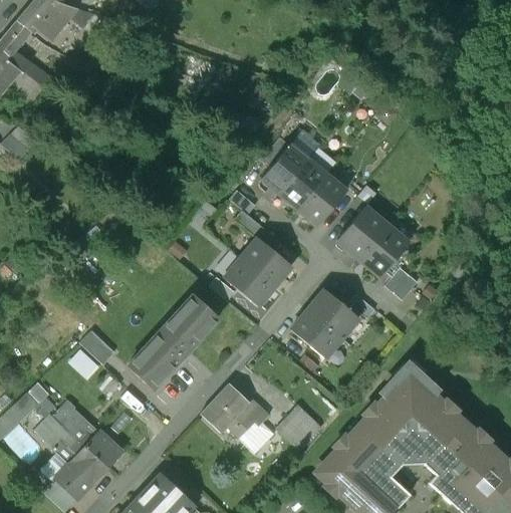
[(38,0),(18,24),(30,35),(37,31),(60,4),(54,0),(38,0)]
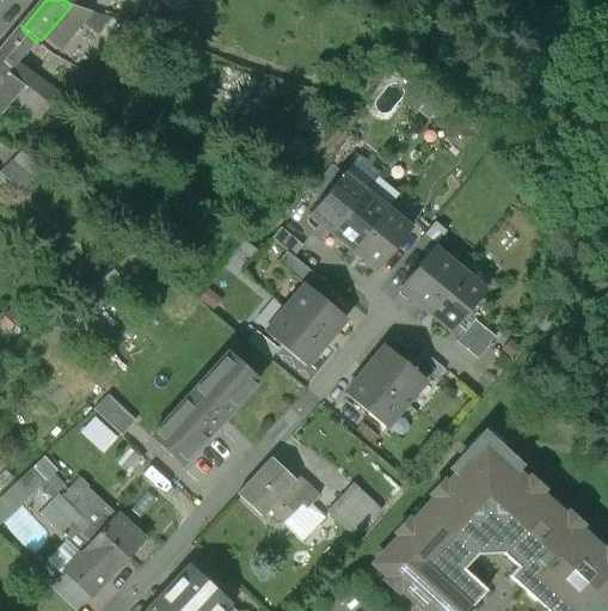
[(124,7),(102,0),(92,0),(88,11),(120,22),(124,7)]
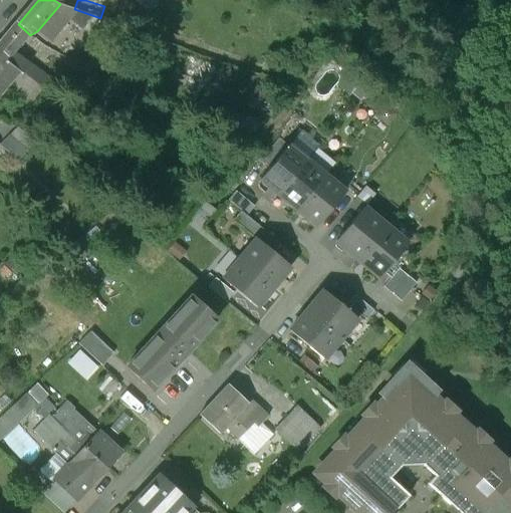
[(30,35),(18,24),(0,44),(0,52),(8,60),(30,35)]
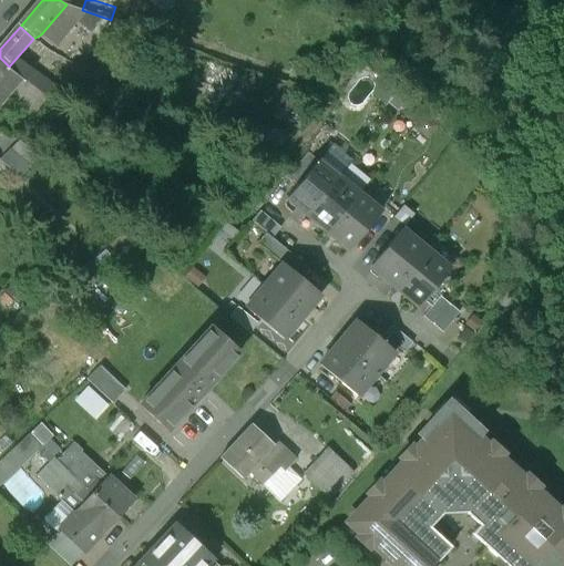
[(0,58),(0,76),(9,67),(0,58)]
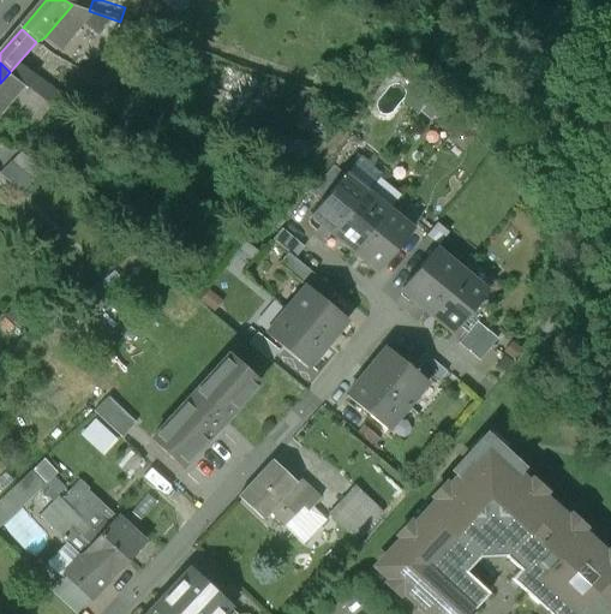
[(336,164),(316,190),(327,198),(348,173),(336,164)]
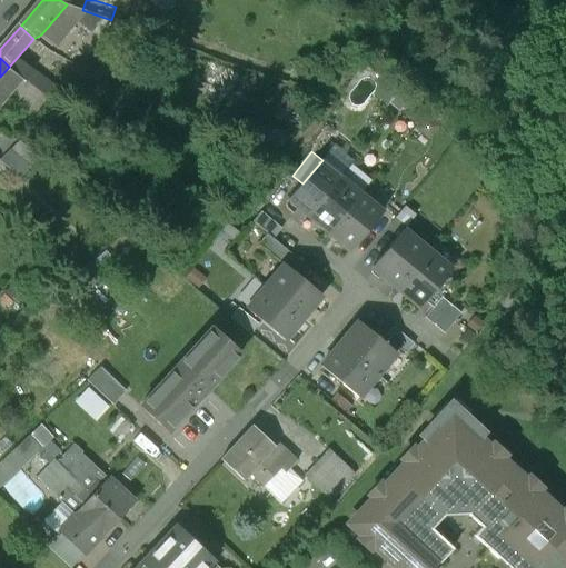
[(303,183),(291,198),(311,215),(343,177),(323,160),(303,183)]
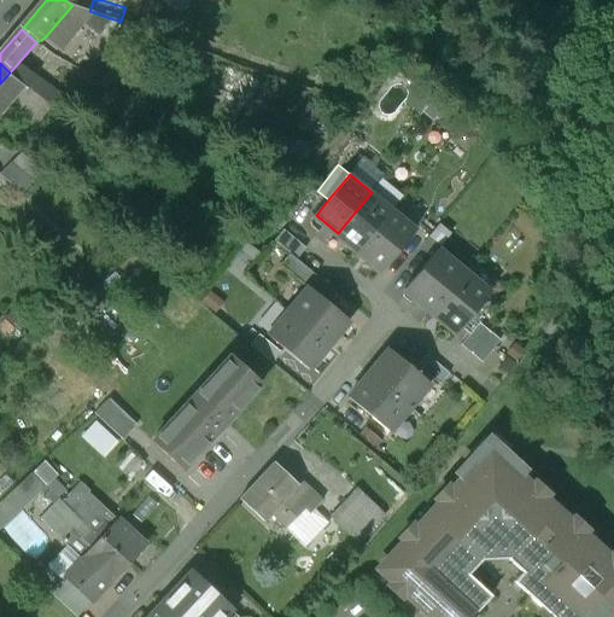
[(372,192),(338,233),(360,251),(393,210),(372,192)]
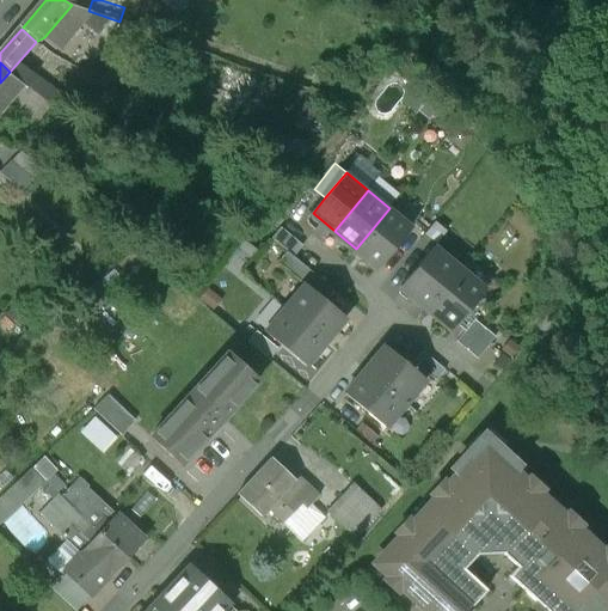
[(390,208),(356,249),(380,268),(413,227),(390,208)]
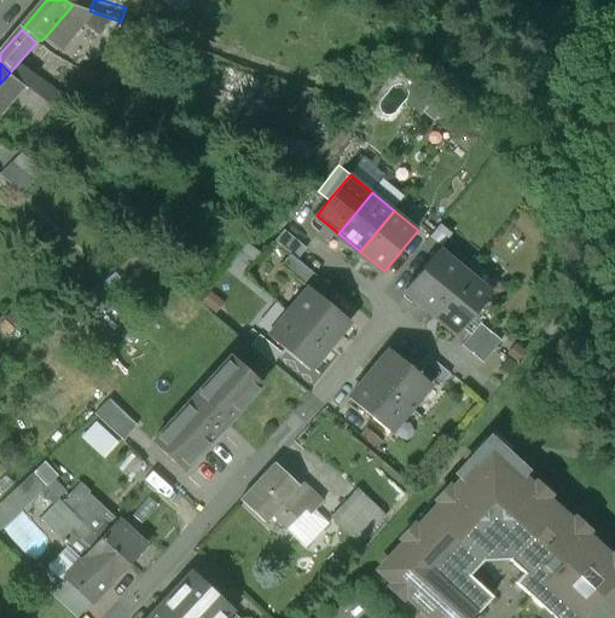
[(309,247),(286,229),(278,240),(294,253),(300,258),(309,247)]
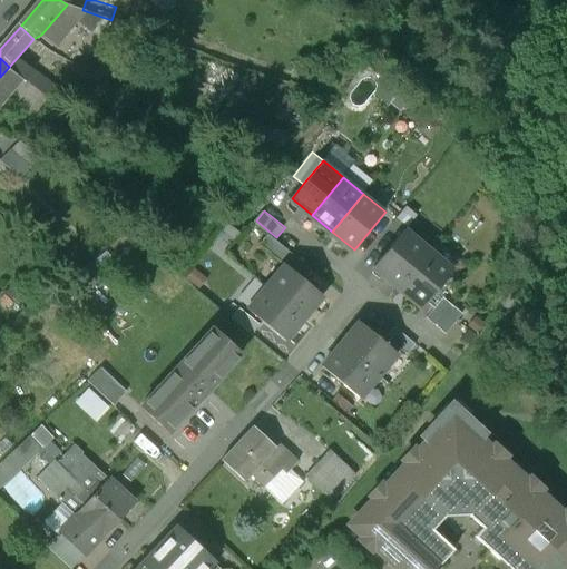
[(407,228),(375,266),(399,286),(430,248),(407,228)]
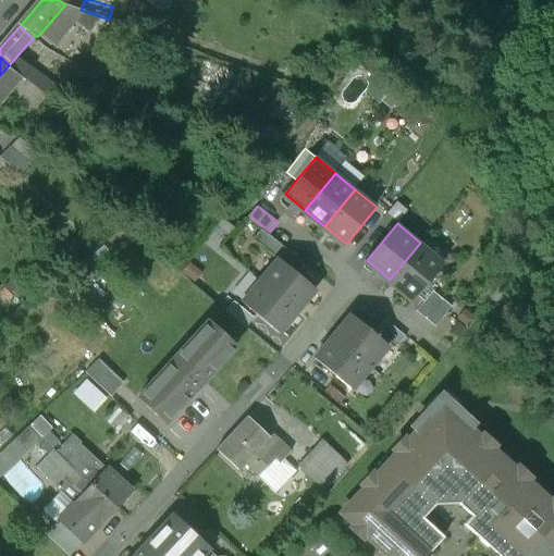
[(270,232),(265,227),(256,237),(281,258),(296,270),(305,260),(270,232)]
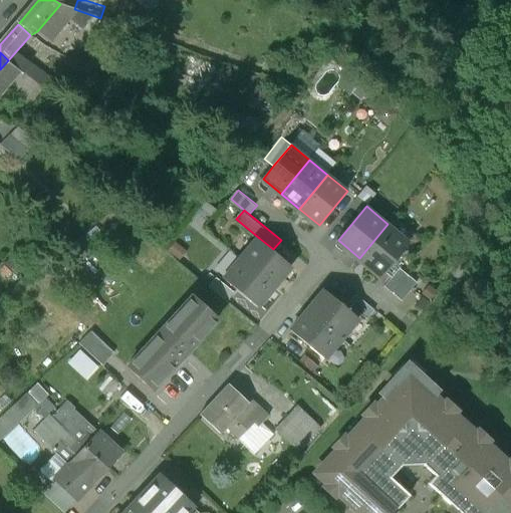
[(388,224),(359,258),(381,276),(410,242),(388,224)]
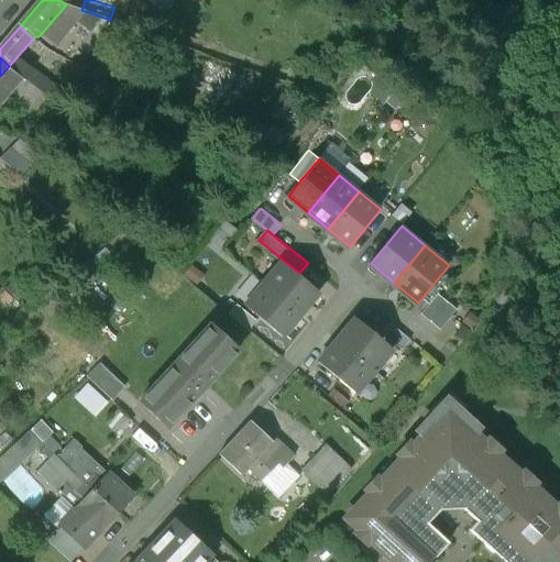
[(299,273),(284,261),(265,283),(303,313),(321,291),(299,273)]
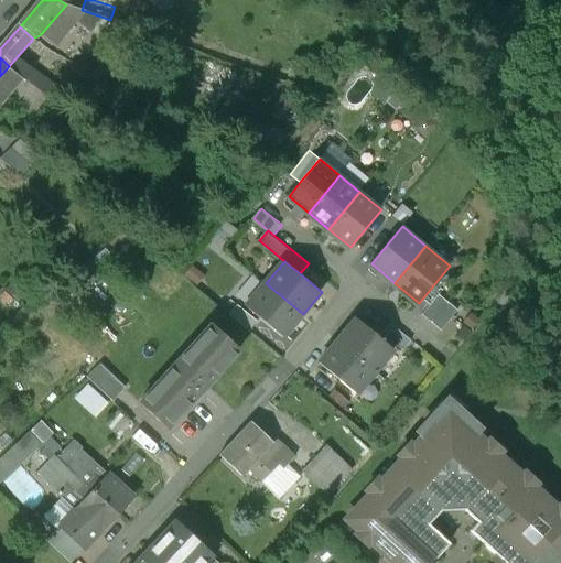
[(303,314),(266,283),(248,305),(286,336),(303,314)]
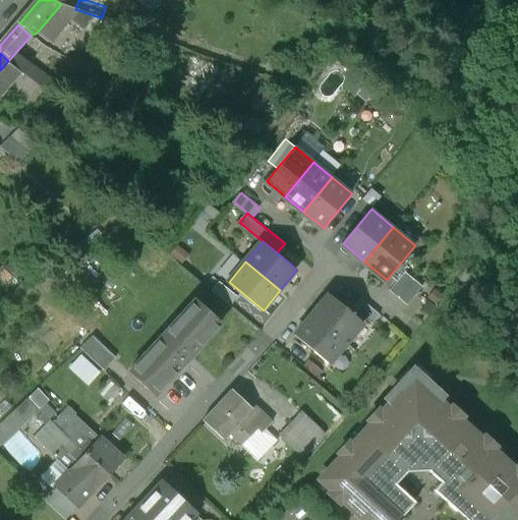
[(424,285),(407,271),(391,290),(409,304),(424,285)]
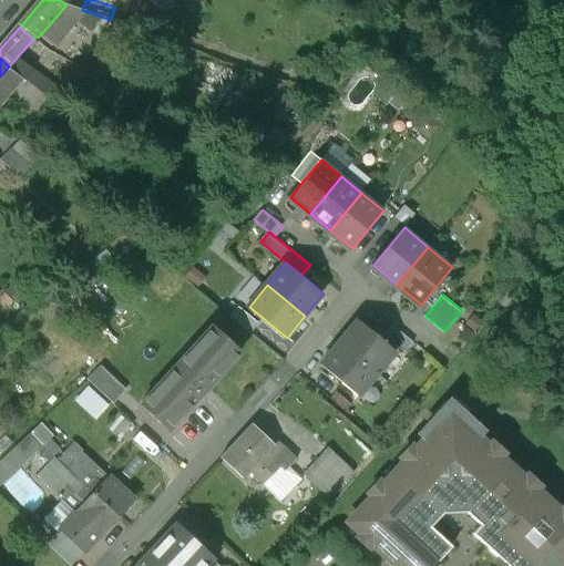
[(262,322),(241,306),(233,316),(253,332),(262,322)]
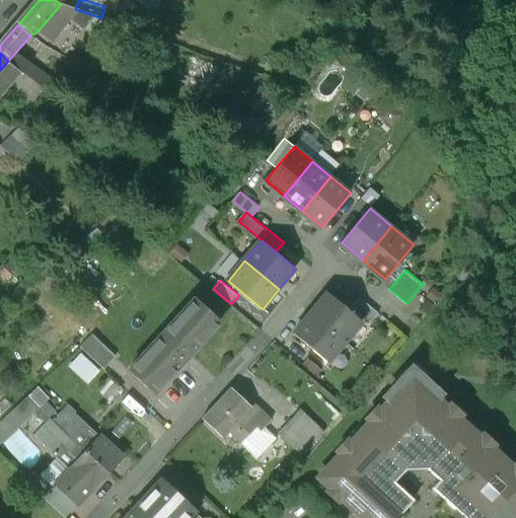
[(363,320),(328,292),(312,312),(347,341),(363,320)]
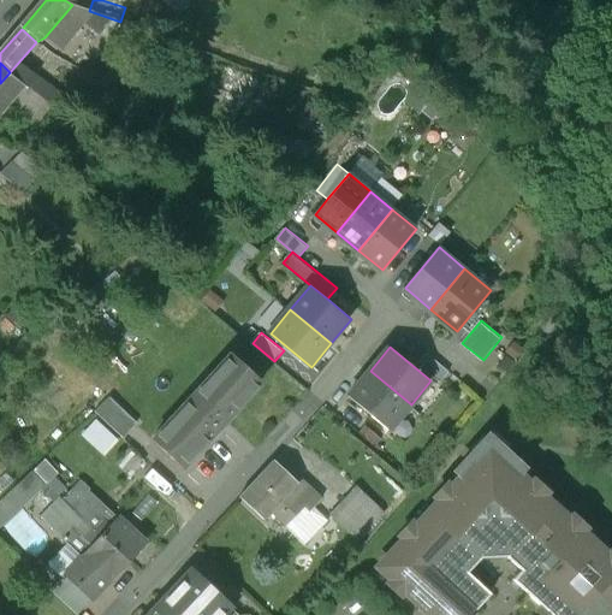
[(154,439),(184,467),(214,435),(214,436),(235,414),(233,413),(263,380),(232,353),(201,388),(200,388),(185,402),(186,403),(154,439)]
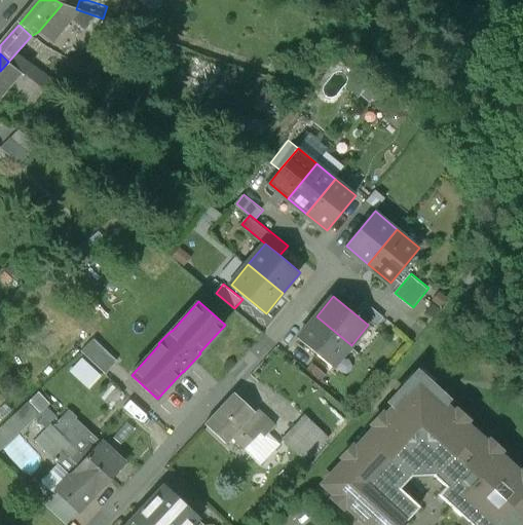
[(385,316),(367,301),(359,310),(378,326),(385,316)]
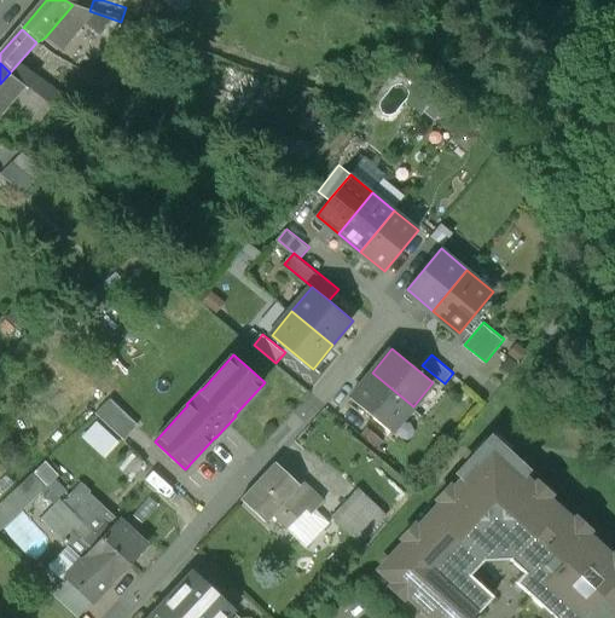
[(413,406),(372,373),(352,397),(393,431),(413,406)]
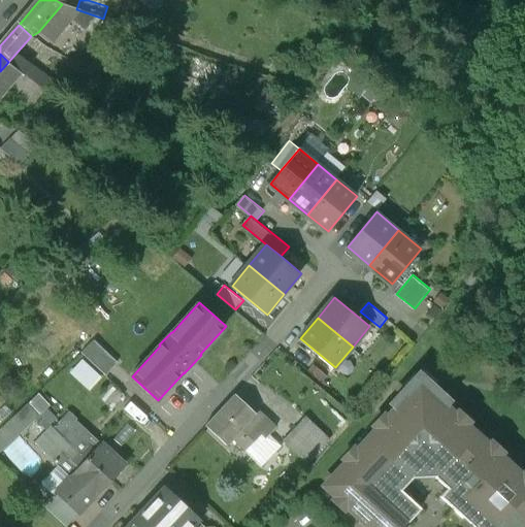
[(84,349),(107,373),(121,360),(97,335),(84,349)]
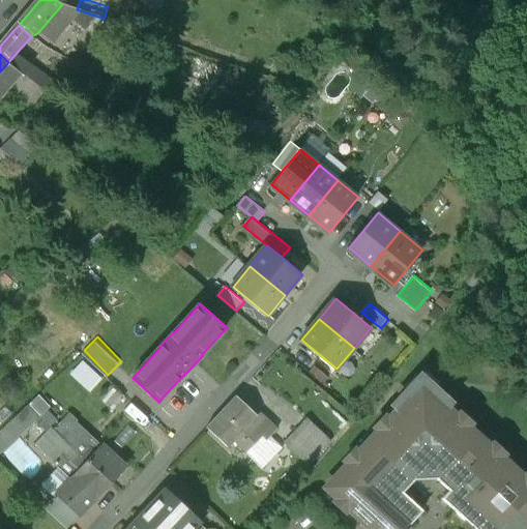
[(70,371),(93,390),(107,376),(84,356),(70,371)]
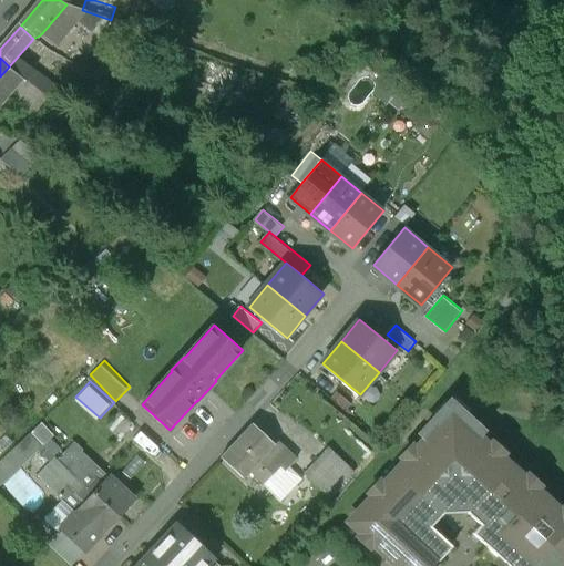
[(408,459),(385,484),(380,480),(371,491),(375,494),(351,521),(363,533),(360,537),(371,547),(375,543),(386,553),(399,565),(397,565),(430,565),(420,556),(427,548),(440,561),(454,545),(433,526),(445,513),(469,512),(482,524),(474,533),(501,557),(498,562),(502,565),(563,565),(563,508),(562,510),(537,487),(541,483),(530,473),(526,477),(502,455),(505,451),(494,441),(491,445),(479,434),(482,430),(452,402),(424,432),(429,436),(417,449),(413,444),(403,455),(408,459)]
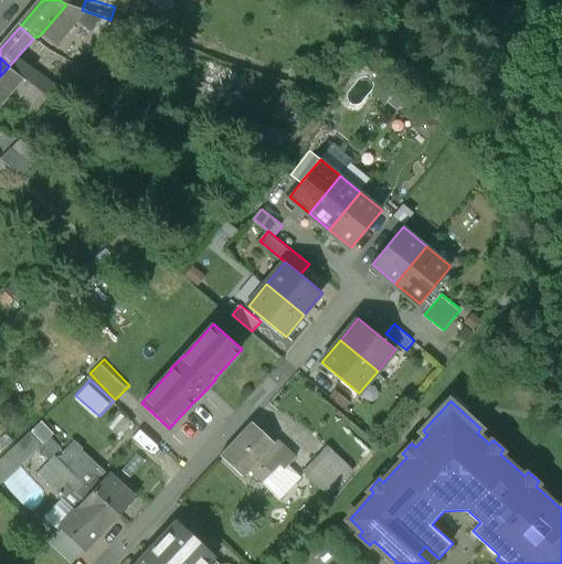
[(231,446),(221,456),(244,477),(251,469),(264,481),(281,463),(267,450),(275,443),(252,422),(244,431),(231,446)]
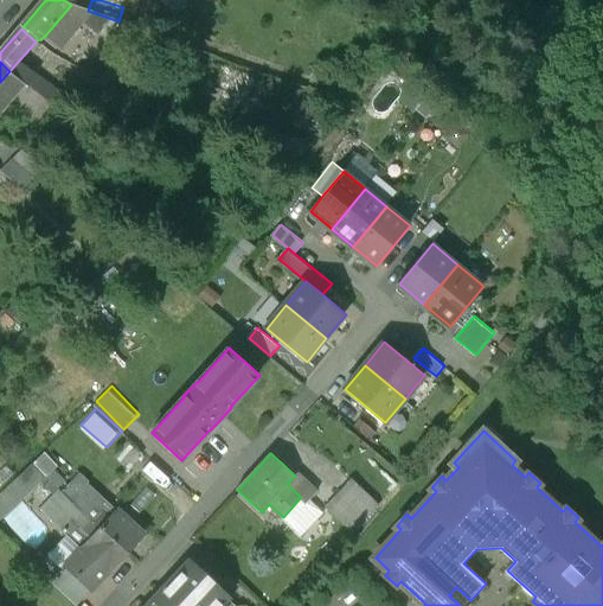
[(327,503),(357,530),(383,502),(354,474),(327,503)]
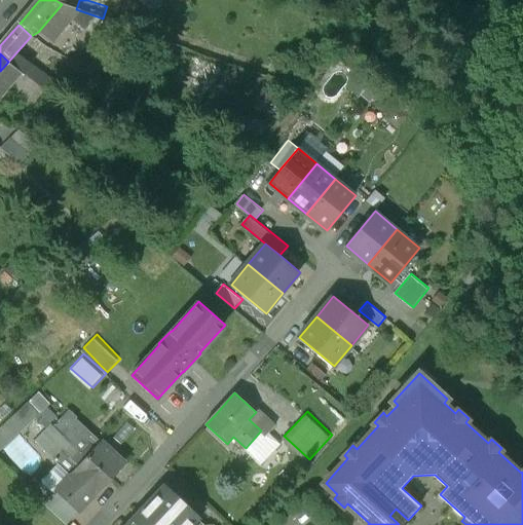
[(111,478),(76,446),(52,423),(44,432),(43,430),(35,440),(66,470),(63,473),(68,478),(57,489),(79,511),(111,478)]
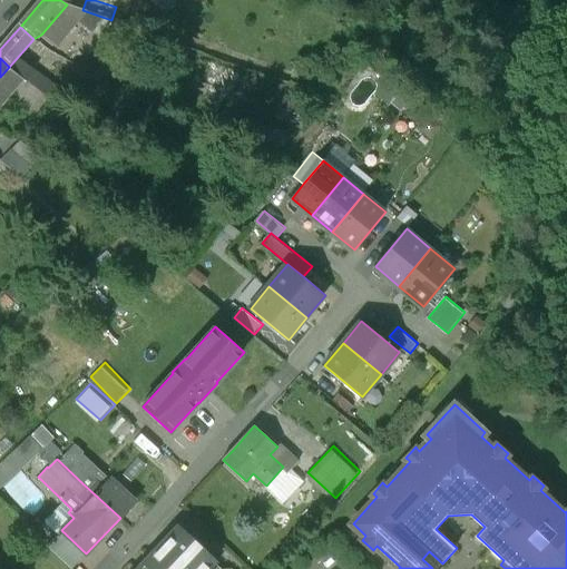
[(91,474),(86,470),(81,474),(87,479),(91,474)]
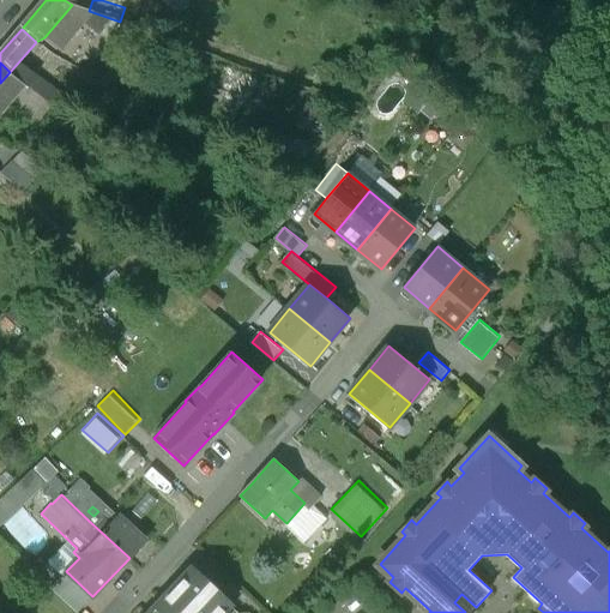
[(119,517),(113,524),(98,511),(94,516),(89,521),(130,558),(145,541),(119,517)]
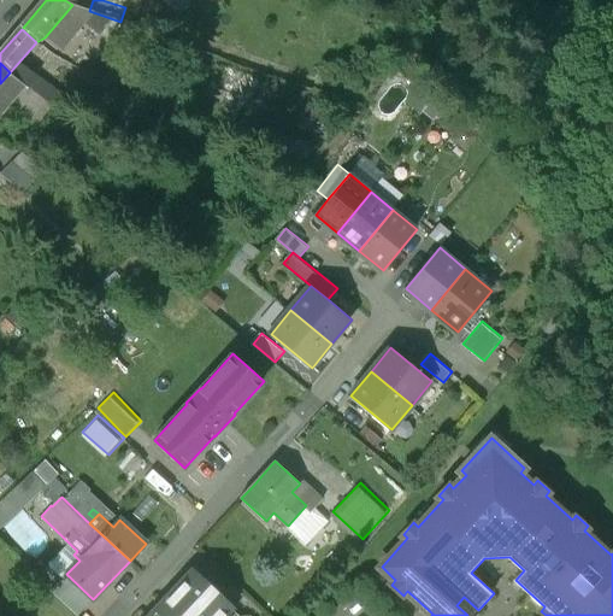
[(151,615),(223,615),(234,606),(194,570),(157,610),(151,615)]
